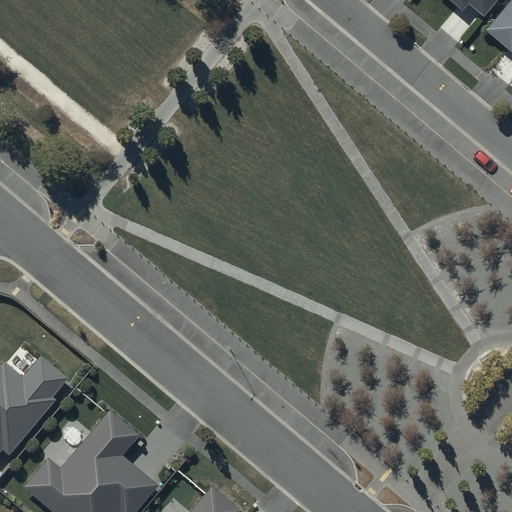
[(451,0),(464,10),(468,4),(484,18),(498,0),(451,0)]
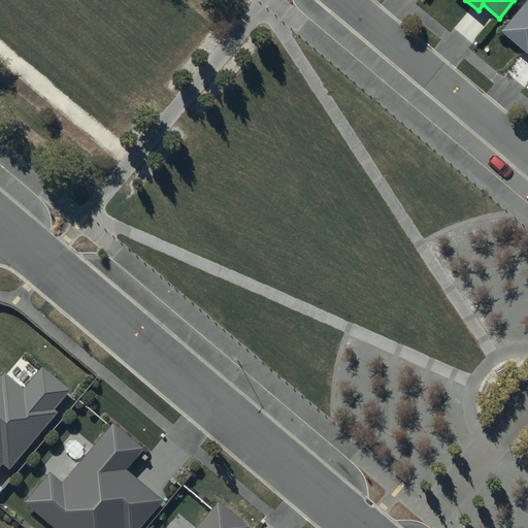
[(527,0),(503,31),(527,52),(527,0)]
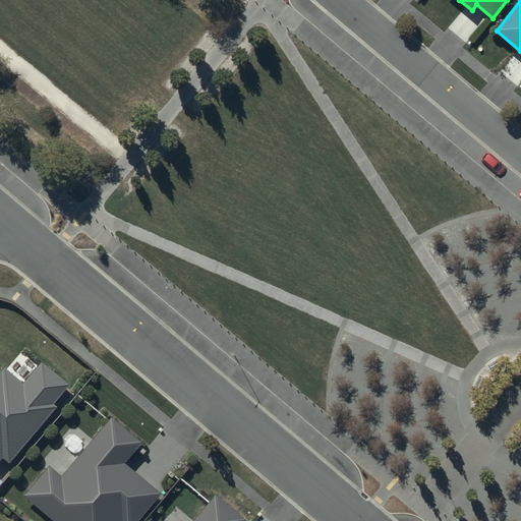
[(2,370),(0,369),(0,457),(2,456),(9,462),(57,407),(54,404),(70,385),(42,360),(22,383),(5,367),(2,370)]
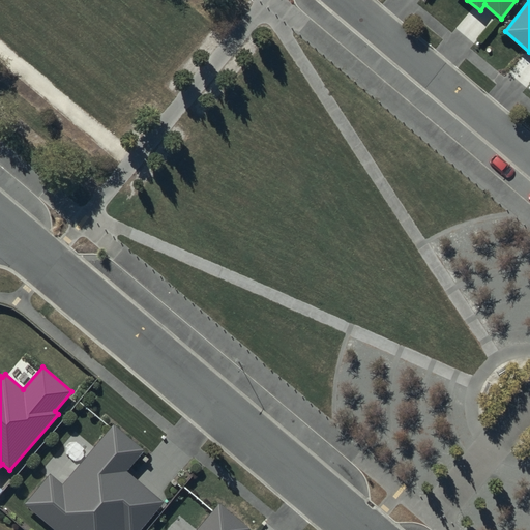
[(24,502),(58,529),(134,529),(160,499),(124,469),(142,447),(112,422),(62,482),(49,472),(24,502)]
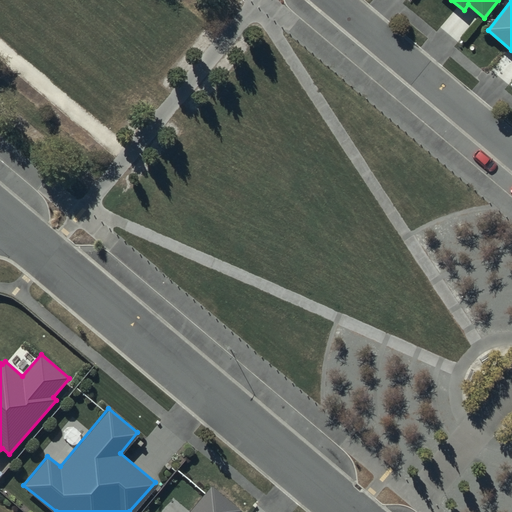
[(236,511),(239,510),(210,485),(185,511),(236,511)]
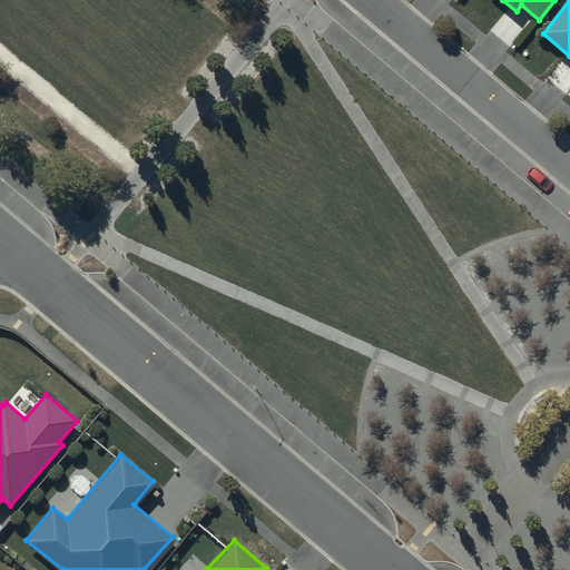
All buildings are outlined.
